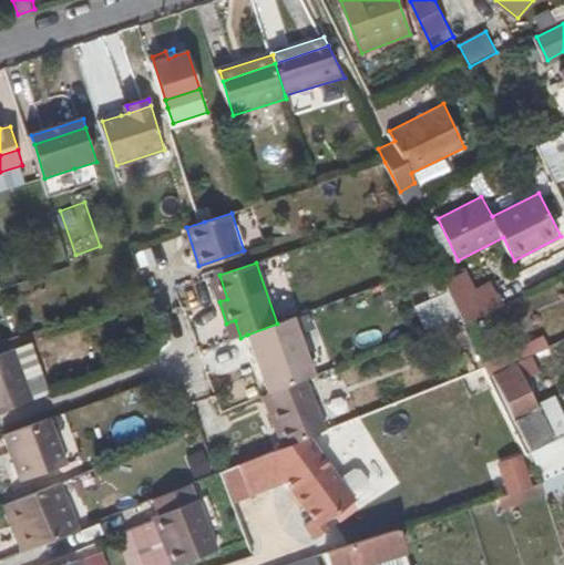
[(426,329),(460,315),(436,265),(419,271),(431,300),(416,306),(426,329)]
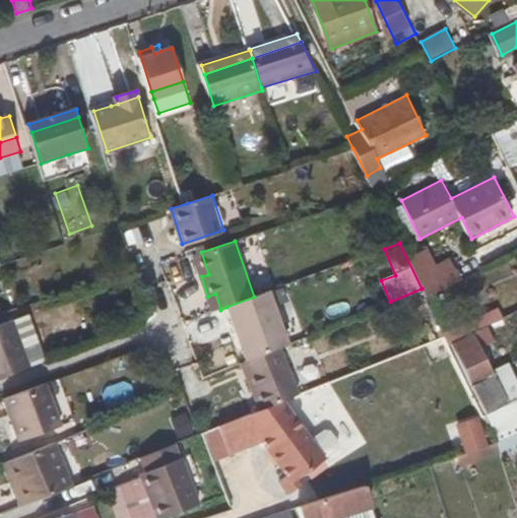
[(427,247),(406,257),(426,296),(461,278),(451,258),(436,265),(427,247)]
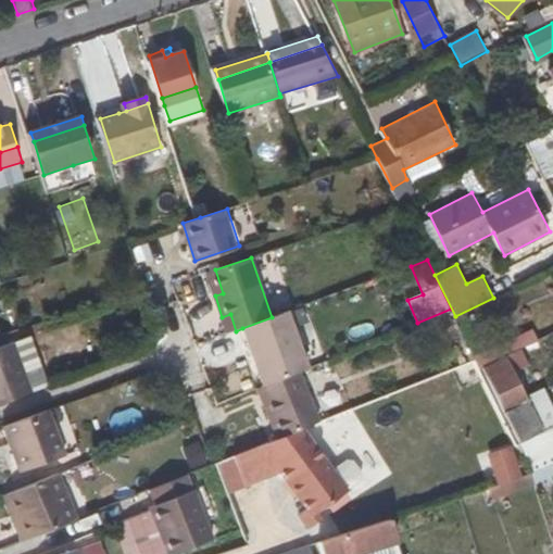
[(215,269),(206,273),(215,296),(223,293),(215,269)]
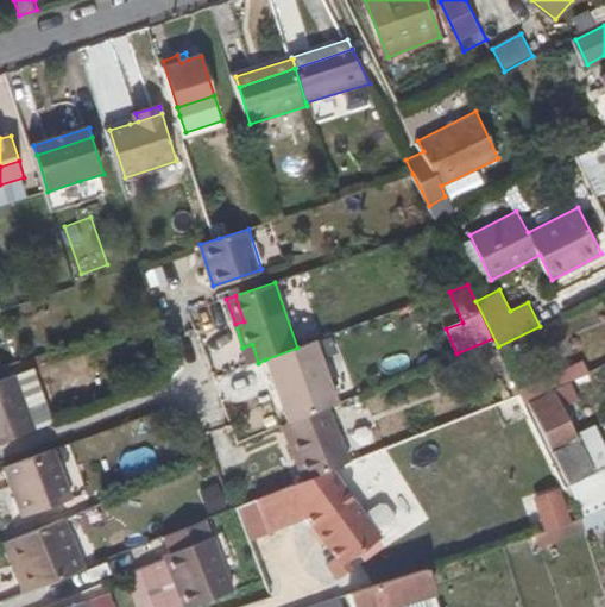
[(339,402),(316,340),(297,348),(265,360),(289,423),(329,406),(339,402)]
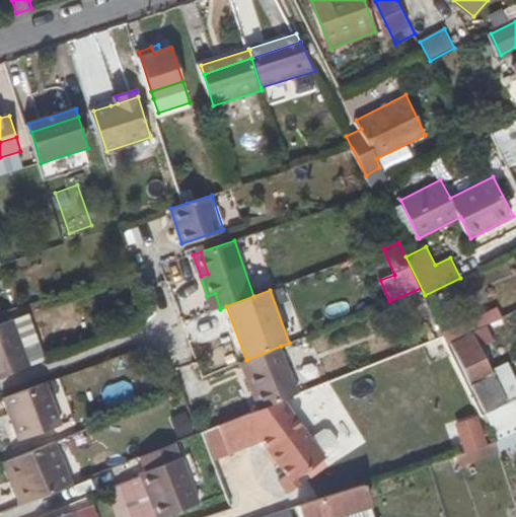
[(215,293),(207,296),(212,311),(220,309),(215,293)]
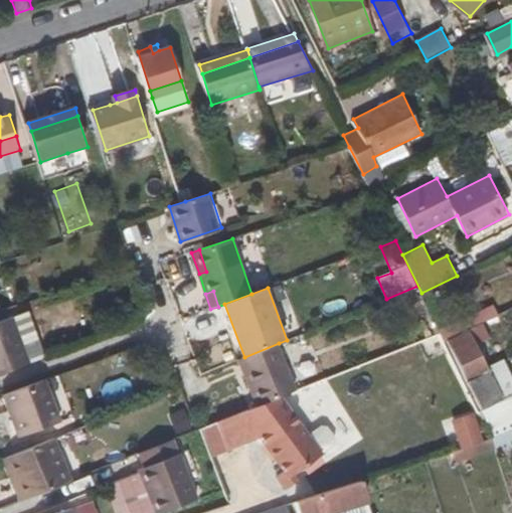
[(494,302),(440,329),(441,332),(445,341),(449,339),(484,322),(500,313),(494,302)]
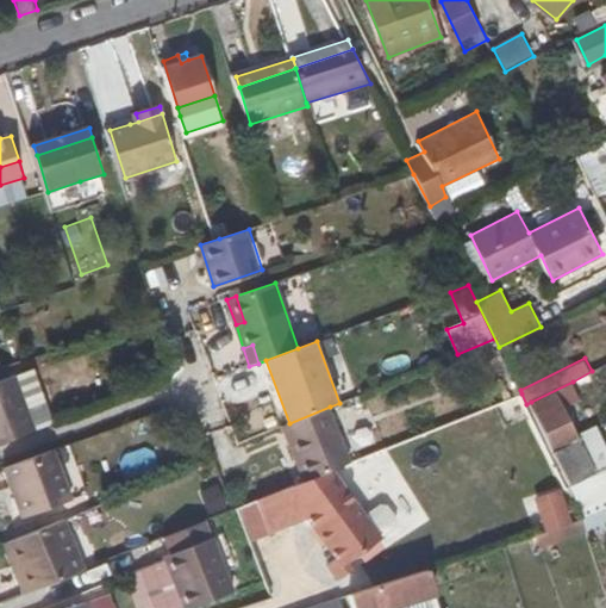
[(0,442),(37,429),(16,376),(0,380),(0,442)]
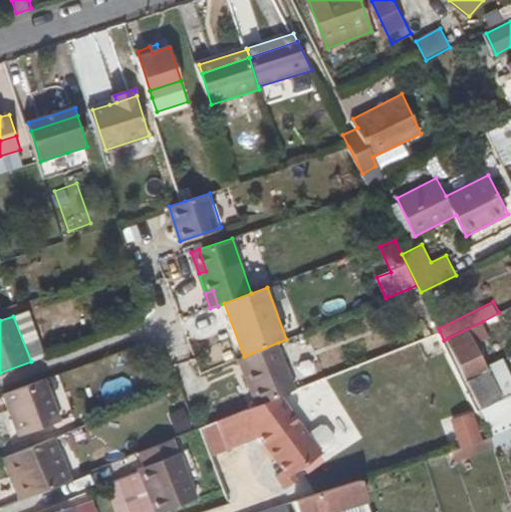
[(477,344),(492,336),(483,321),(448,338),(470,387),(509,367),(504,359),(489,366),(477,344)]
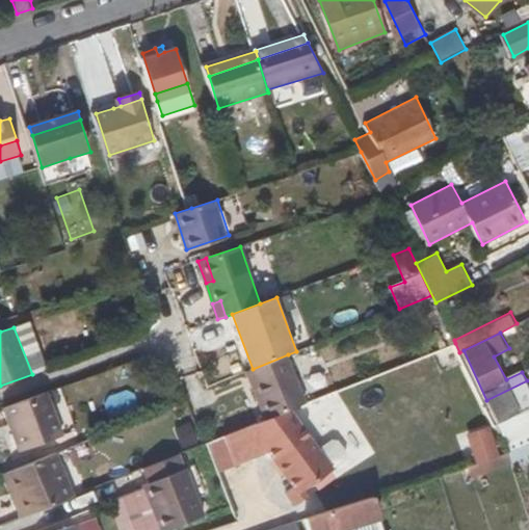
[(288,354),(253,369),(246,371),(266,419),(292,408),(308,402),(288,354)]
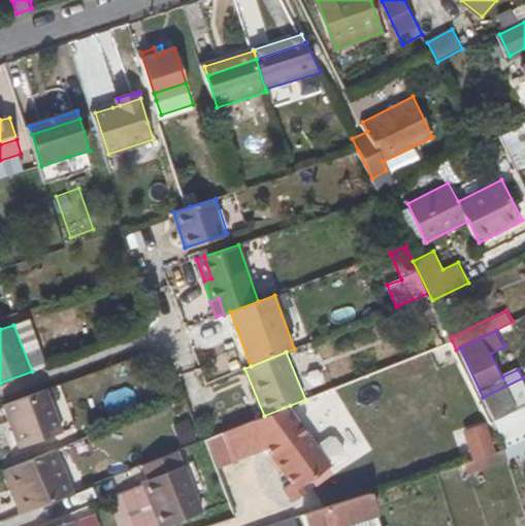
[(524,381),(523,377),(483,397),(494,420),(524,404),(524,381)]
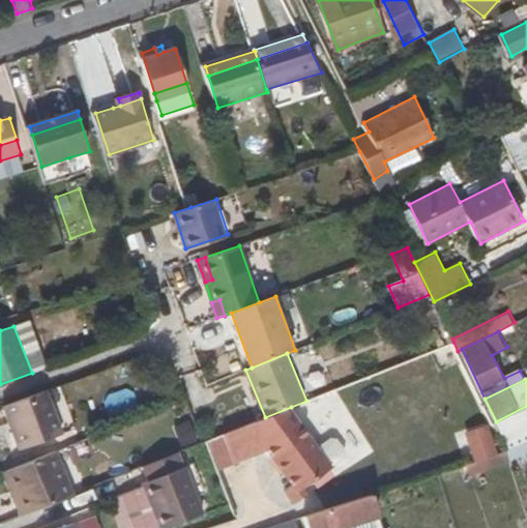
[(63,434),(47,389),(2,406),(19,449),(63,434)]
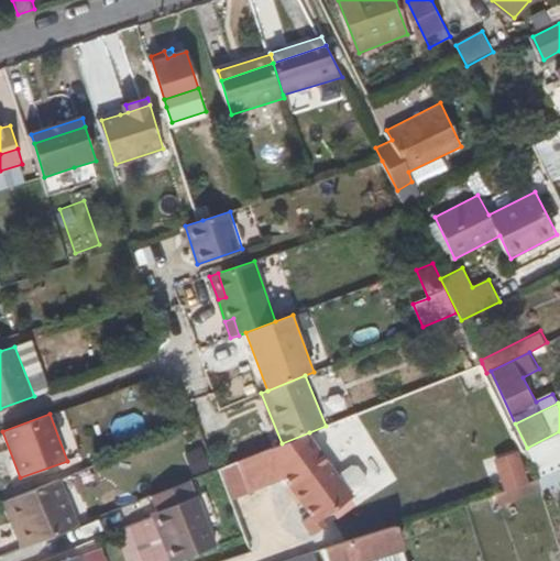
[(559,431),(527,448),(541,477),(559,469),(559,431)]
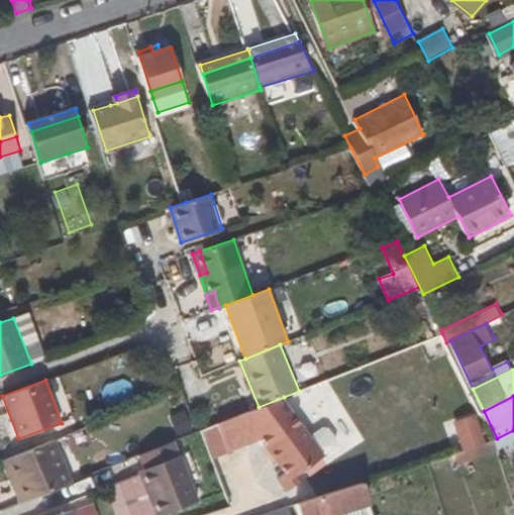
[(293,409),(284,397),(259,407),(232,417),(244,446),(265,438),(262,431),(293,409)]
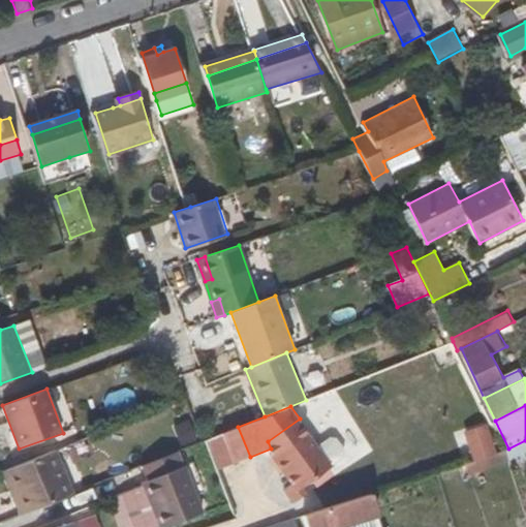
[(333,465),(319,445),(300,419),(268,441),(271,448),(276,454),(279,452),(288,466),(283,471),(292,484),(286,490),(296,503),(304,496),(300,489),(333,465)]
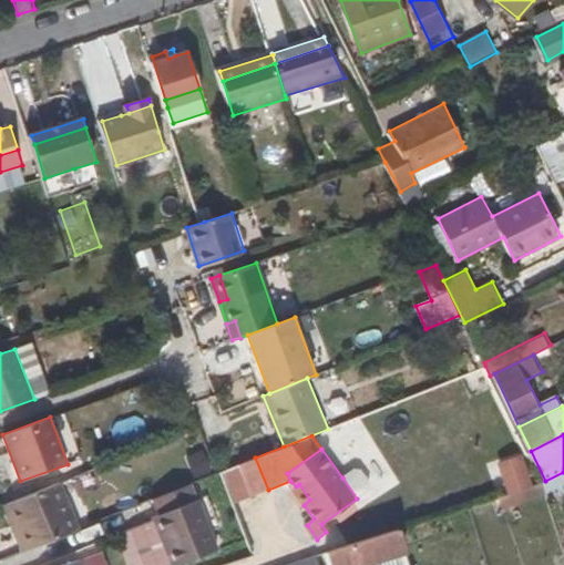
[(530,459),(510,466),(521,491),(542,483),(530,459)]
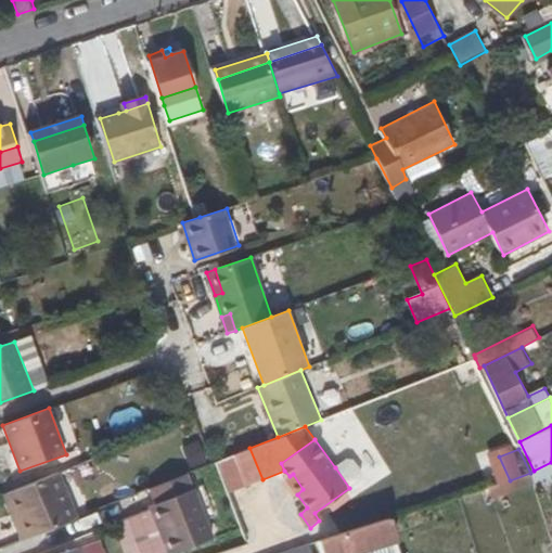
[(352,460),(346,459),(335,467),(349,488),(361,479),(361,471),(352,460)]
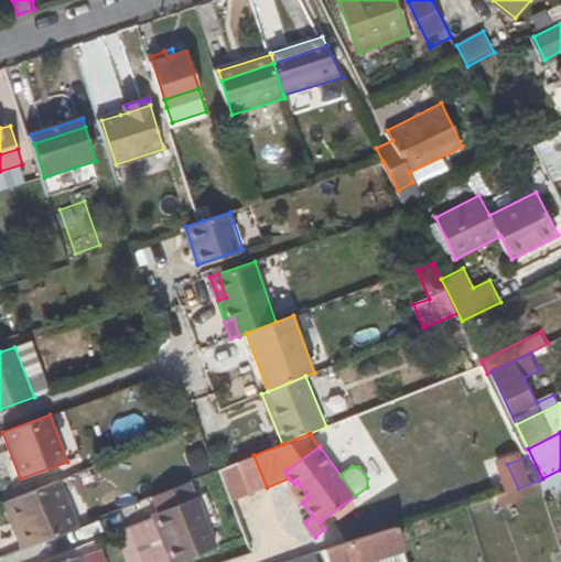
[(543,495),(560,487),(560,469),(542,478),(539,481),(543,493),(543,495)]
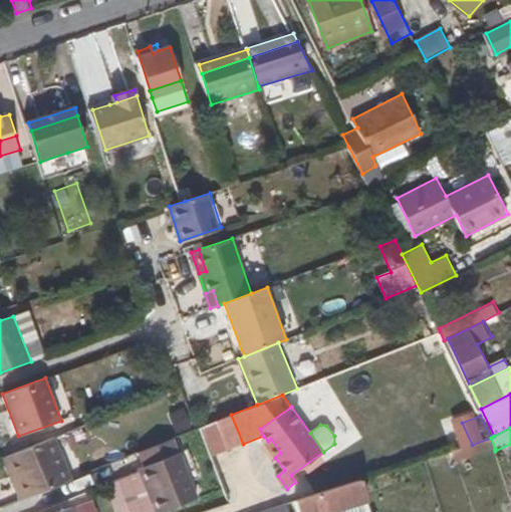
[(453,451),(457,462),(495,449),(491,438),(472,445),(453,451)]
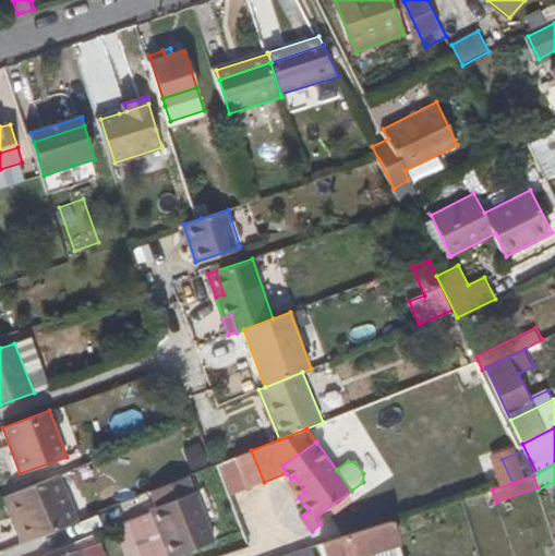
[(20,515),(12,519),(22,543),(77,521),(60,476),(12,495),(20,515)]
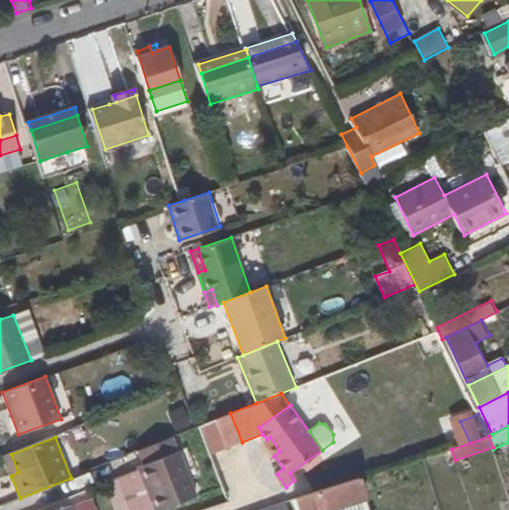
[(161,509),(195,497),(173,437),(137,451),(143,465),(138,467),(155,509),(161,509)]
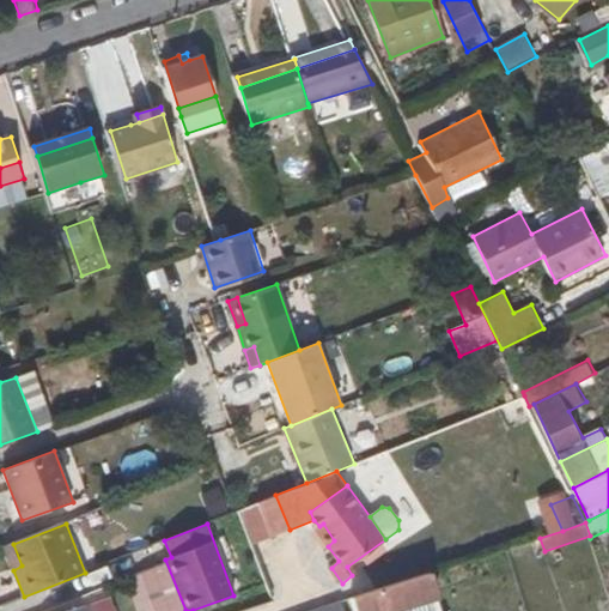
[(320,526),(316,530),(328,546),(334,540),(323,524),(320,526)]
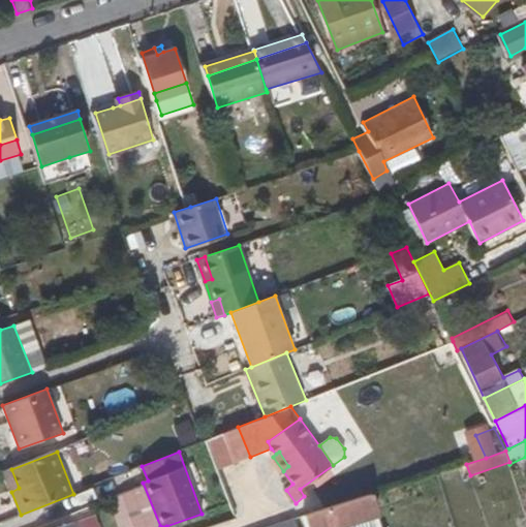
[(11,469),(4,472),(11,492),(19,488),(11,469)]
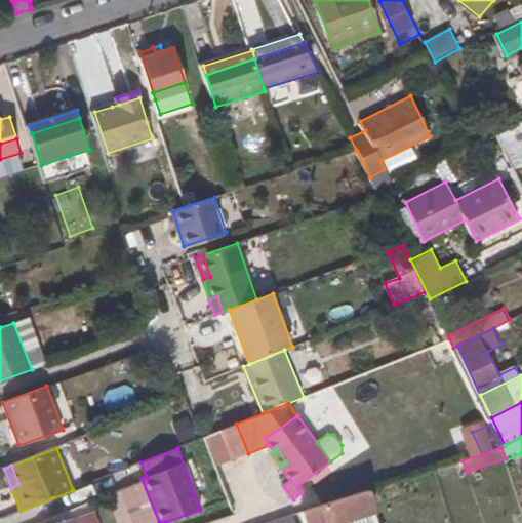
[(378,522),(368,491),(303,512),(305,522),(378,522)]
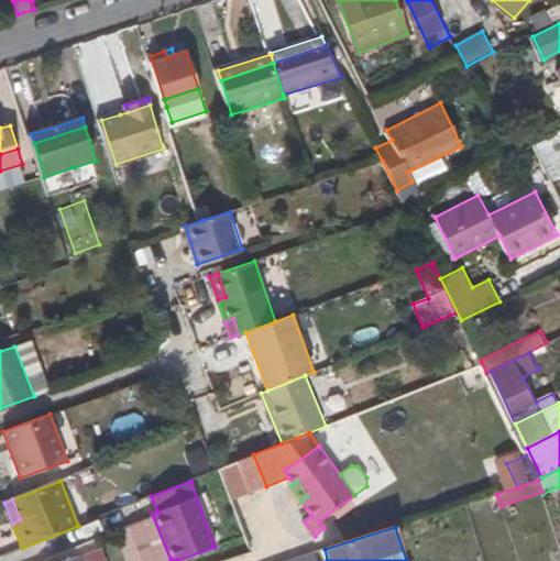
[(114,560),(111,546),(80,556),(81,560),(114,560)]
